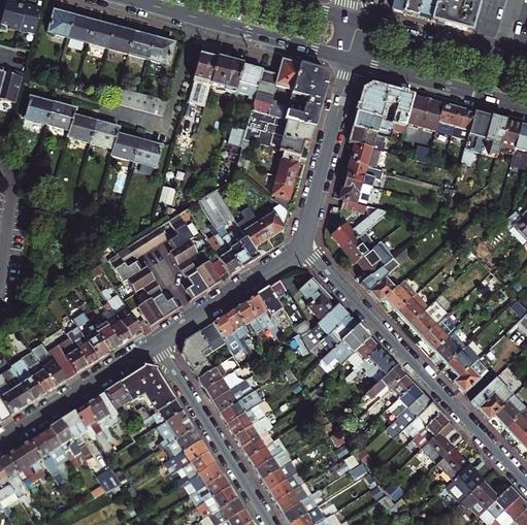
[(6,0),(0,20),(0,21),(10,24),(10,26),(20,29),(27,4),(28,1),(24,0),(19,0),(18,2),(12,0),(6,0)]
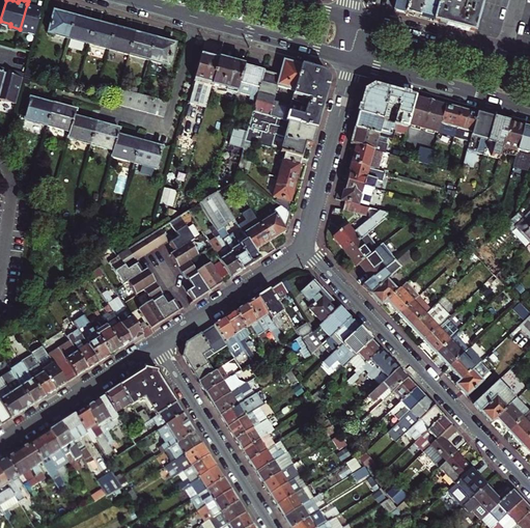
[(396,0),(395,7),(407,10),(409,0),(396,0)]
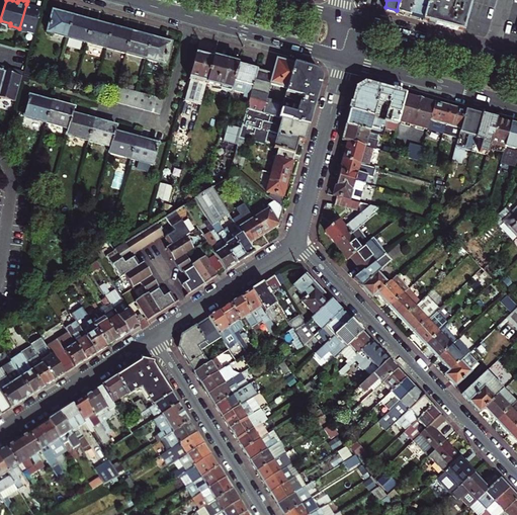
[(399,0),(397,10),(410,14),(413,0),(399,0)]
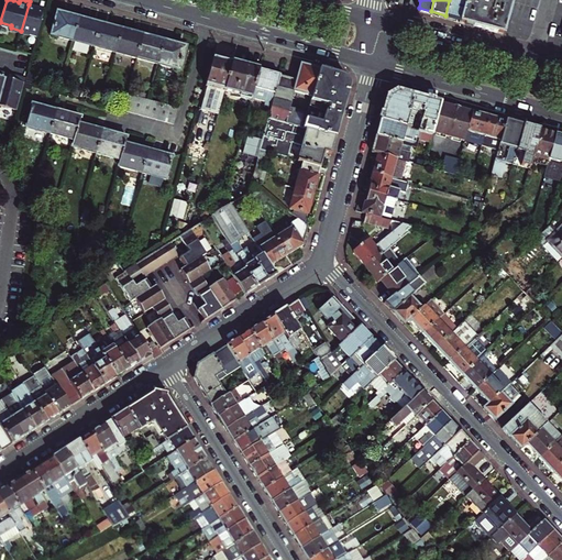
[(449,0),(445,15),(460,19),(464,0),(449,0)]
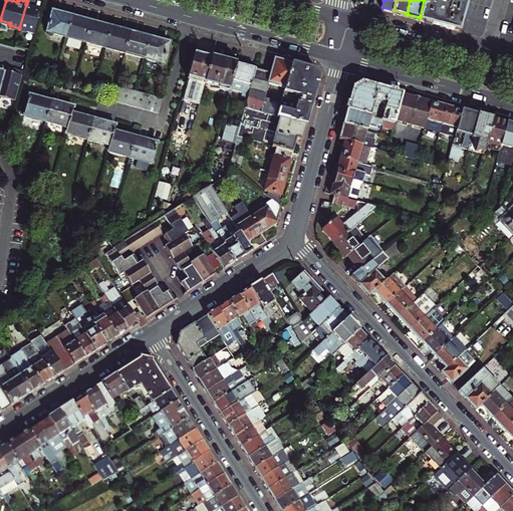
[(460,28),(467,0),(424,0),(420,17),(460,28)]
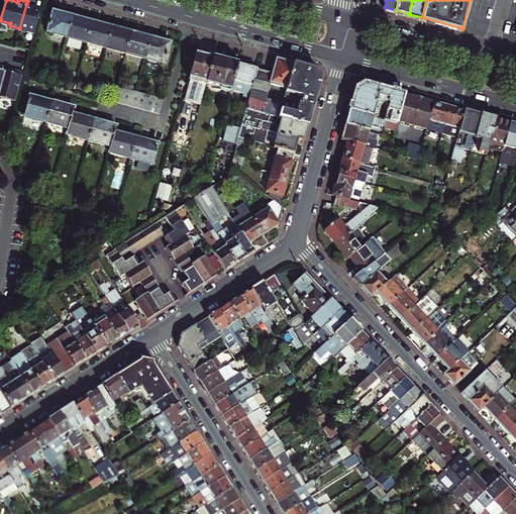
[(26,4),(19,28),(26,30),(27,28),(34,30),(41,5),(34,3),(33,6),(26,4)]
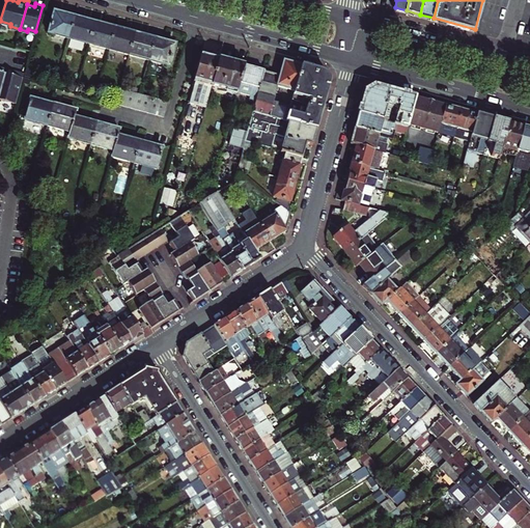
[(49,31),(68,36),(75,15),(55,9),(49,31)]
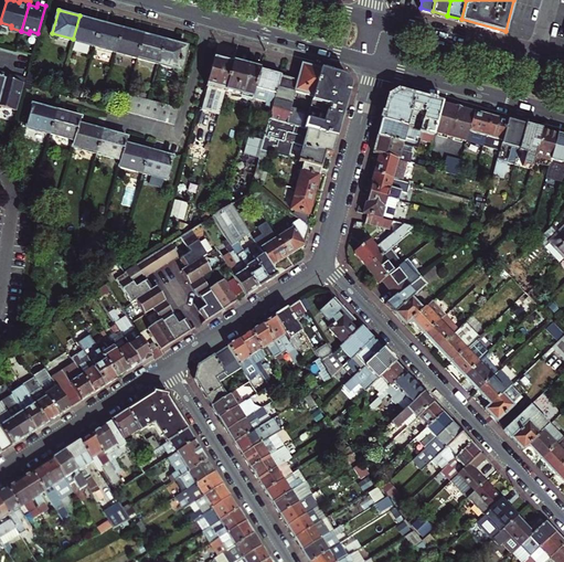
[(73,39),(95,44),(100,22),(80,16),(73,39)]
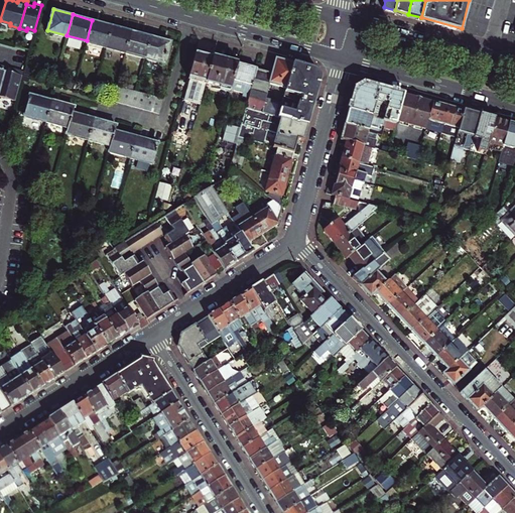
[(87,40),(106,45),(111,25),(92,20),(87,40)]
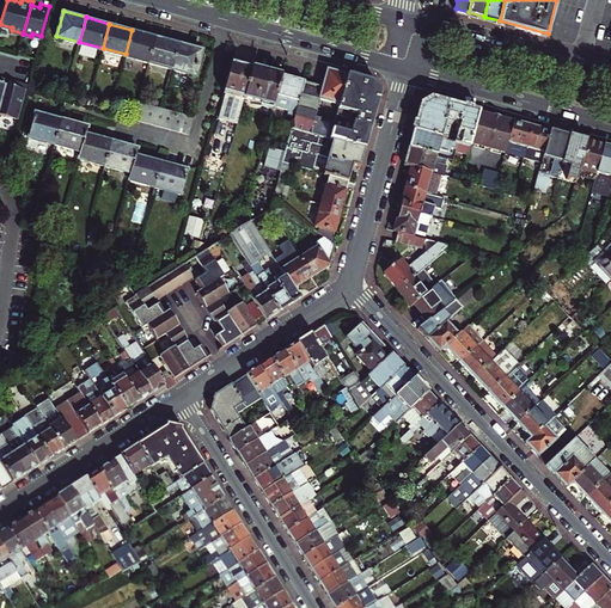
[(126,54),(148,61),(156,36),(132,30),(126,54)]
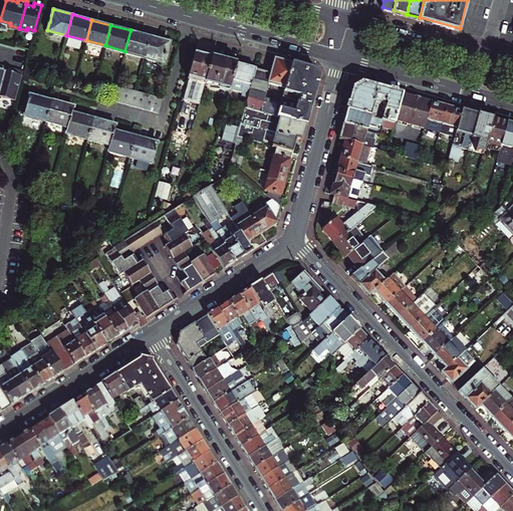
[(124,51),(145,56),(150,35),(131,30),(124,51)]
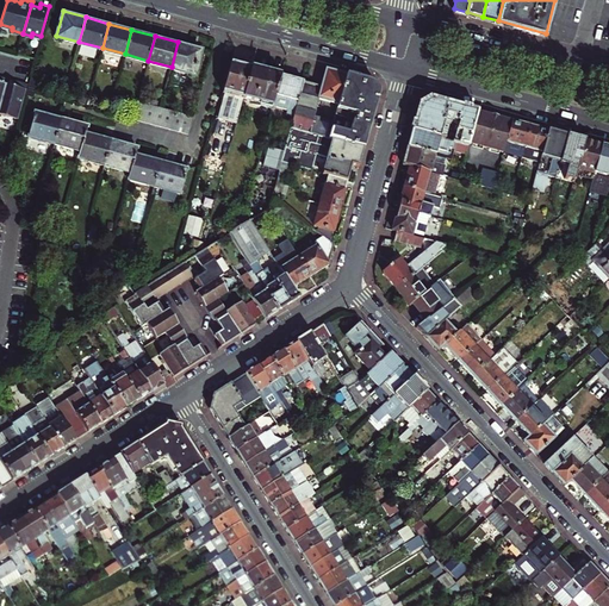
[(178,42),(172,67),(196,74),(202,49),(178,42)]
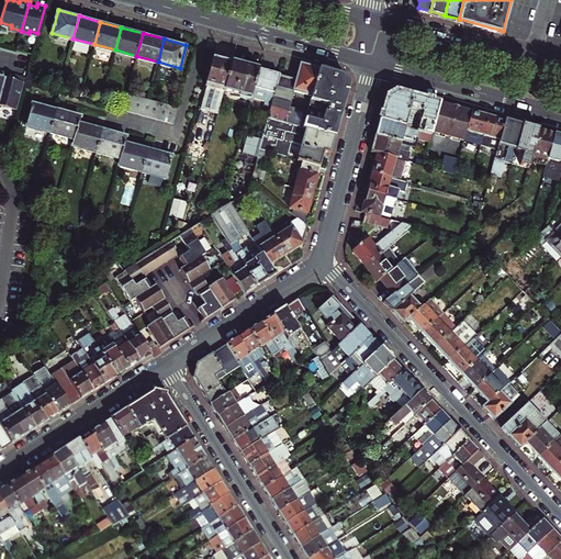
[(214,54),(205,84),(208,84),(202,105),(217,111),(225,84),(226,84),(233,59),(234,54),(224,52),(223,57),(214,54)]
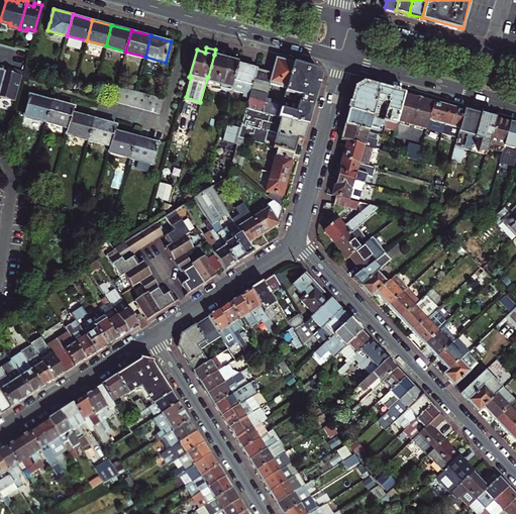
[(237,62),(214,55),(208,77),(207,81),(231,87),(233,80),(237,62)]
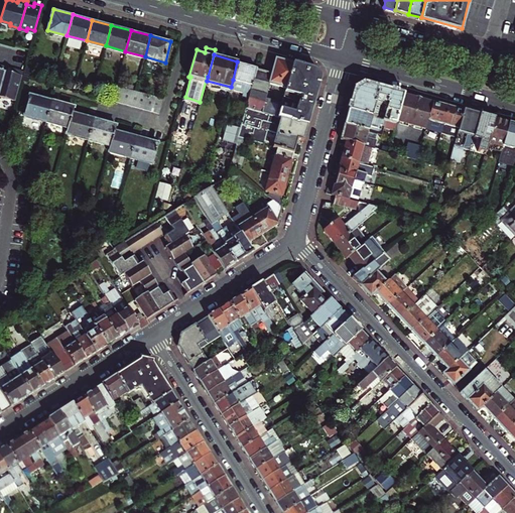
[(293,61),(275,56),(271,72),(257,68),(252,86),(247,106),(261,110),(269,81),(286,86),(293,61)]
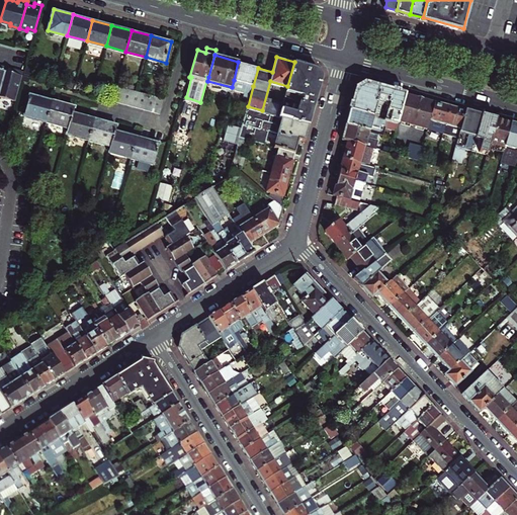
[(253,86),(258,68),(238,62),(234,80),(253,86)]
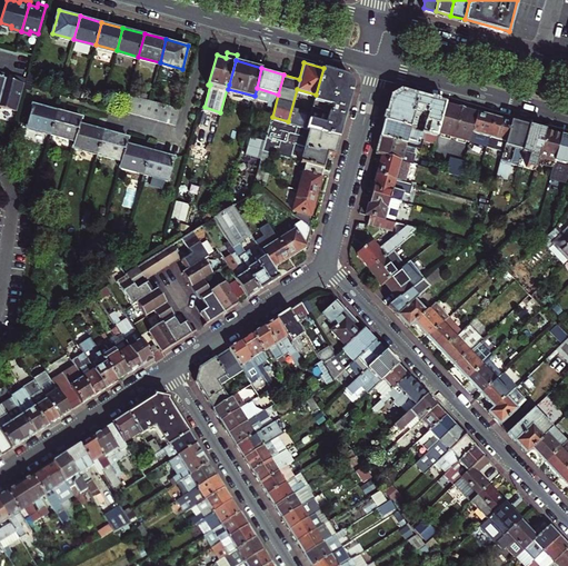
[(324,68),(316,95),(308,127),(340,136),(355,87),(348,75),(324,68)]
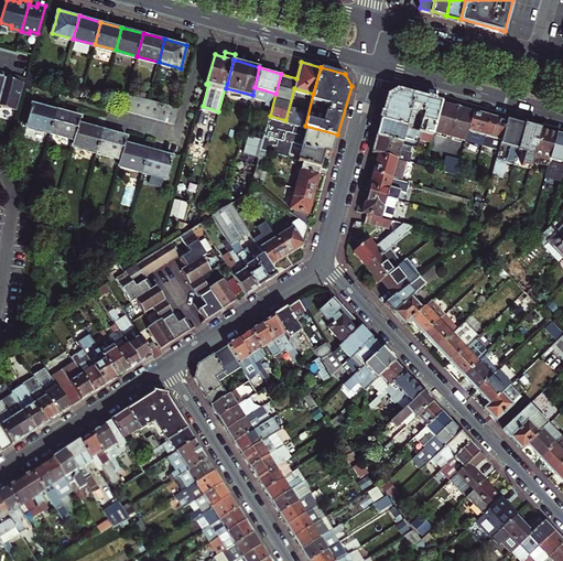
[(26,75),(7,69),(0,94),(0,103),(18,108),(24,81),(26,75)]
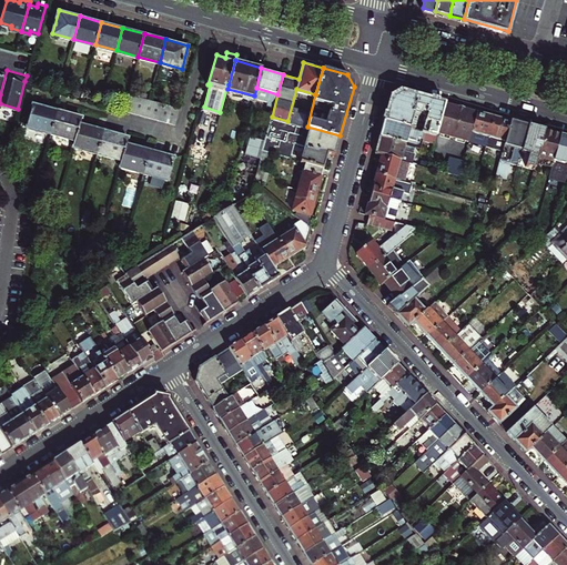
[(390,97),(384,119),(427,130),(429,131),(428,138),(435,140),(437,131),(446,101),(402,89),(390,97)]
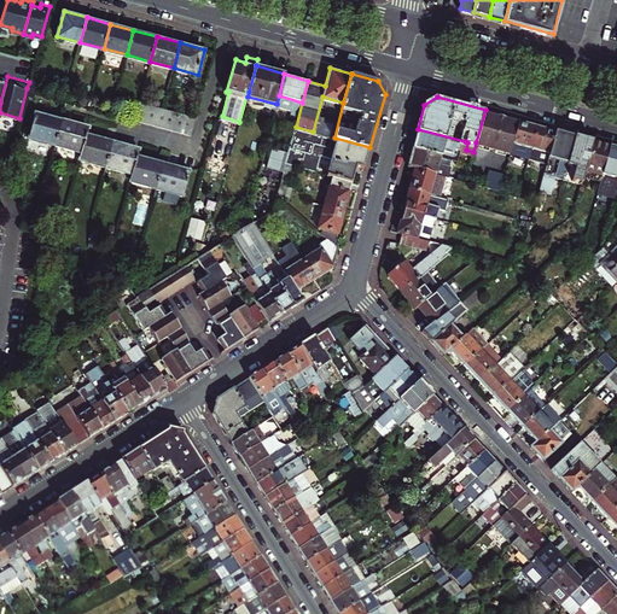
[(139,100),(135,117),(144,121),(150,103),(139,100)]
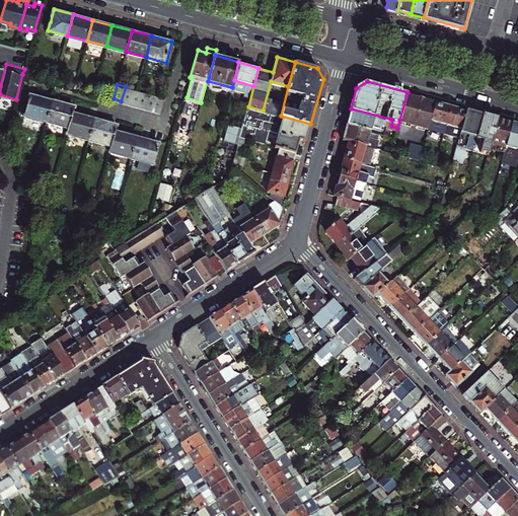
[(126,86),(121,101),(129,103),(133,88),(126,86)]
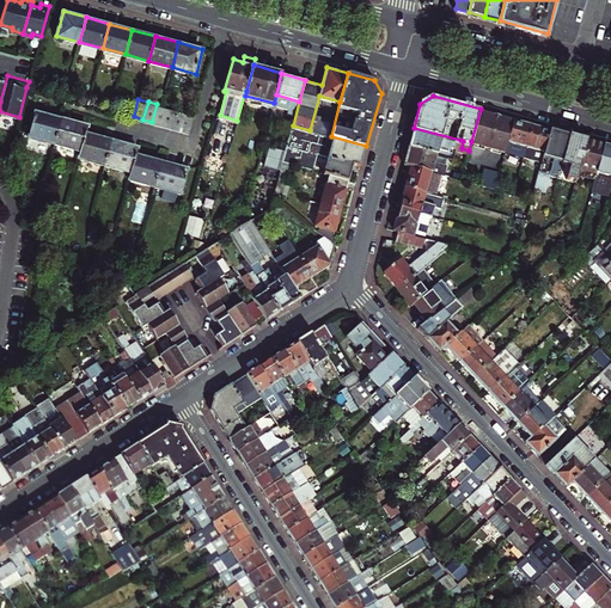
[(157,104),(152,122),(162,124),(167,108),(162,105),(157,104)]
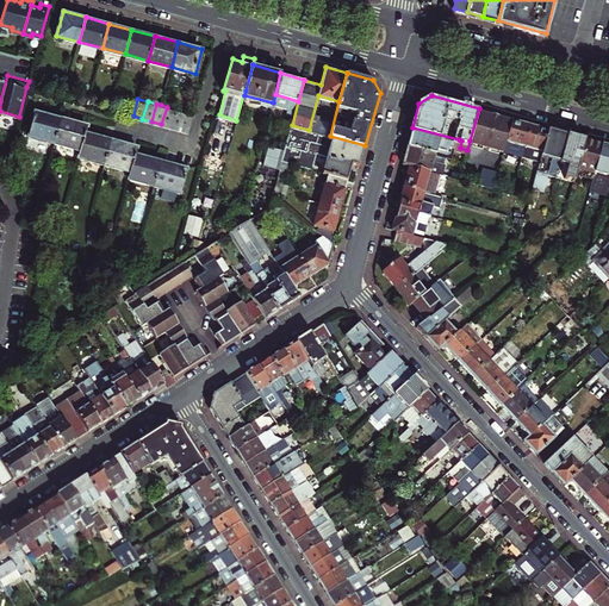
[(161,124),(171,126),(175,108),(167,107),(161,124)]
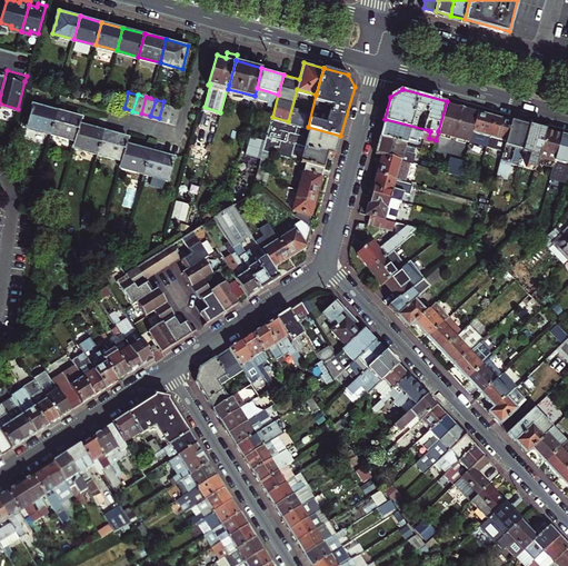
[(159,118),(168,120),(172,103),(163,101),(159,118)]
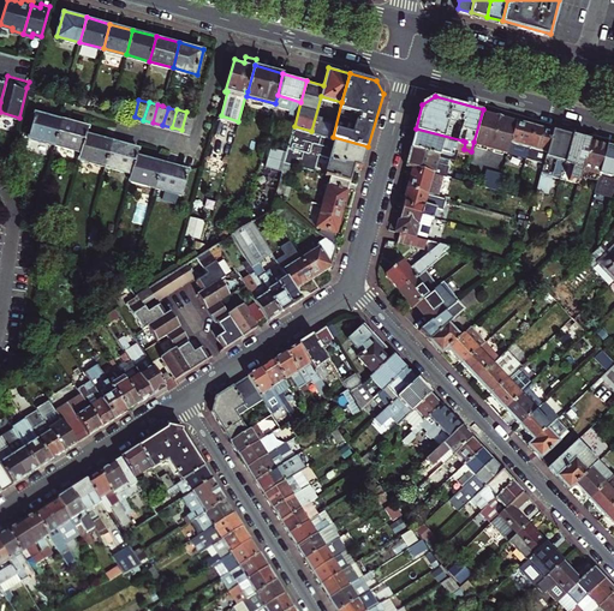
[(518,119),(483,109),(474,142),(508,151),(512,141),(518,119)]
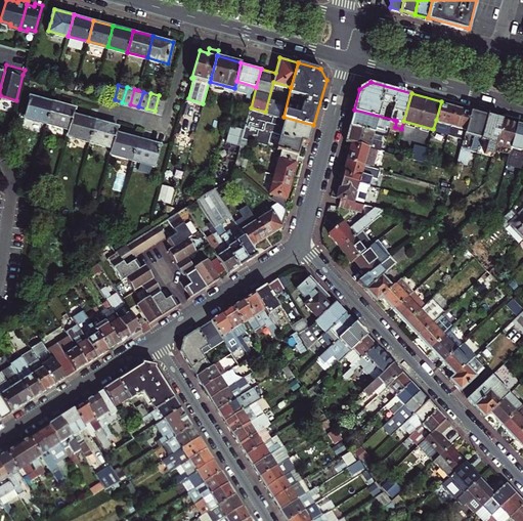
[(159,95),(155,111),(163,113),(167,98),(159,95)]
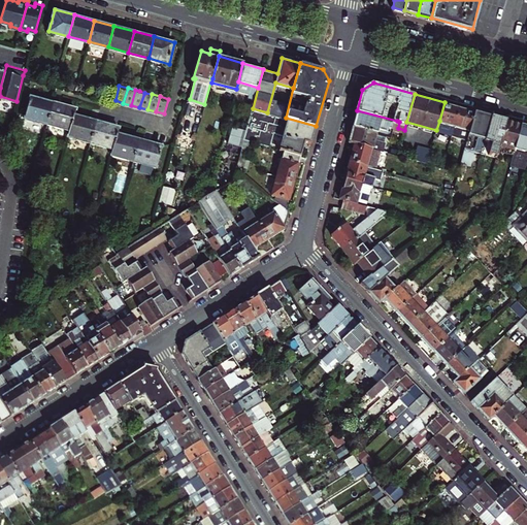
[(45,131),(51,108),(28,102),(22,125),(45,131)]
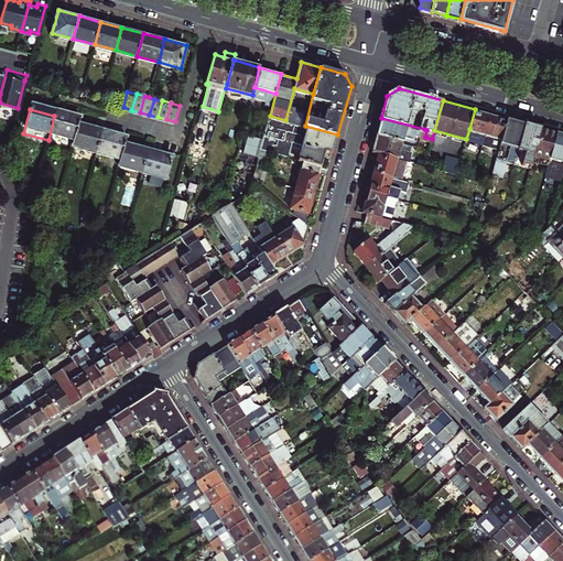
[(487,133),(493,114),(475,109),(469,129),(482,132),(487,133)]
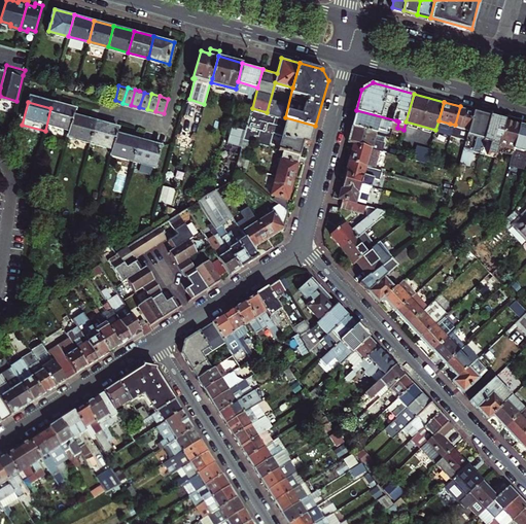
[(476,111),(460,106),(455,125),(470,129),(476,111)]
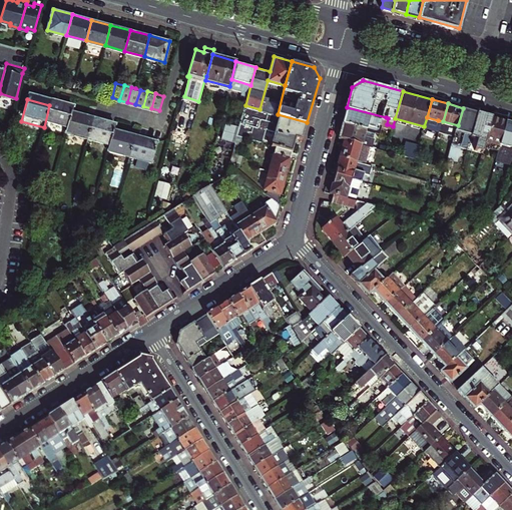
[(72,111),(49,105),(44,127),(67,133),(71,118),(72,111)]
